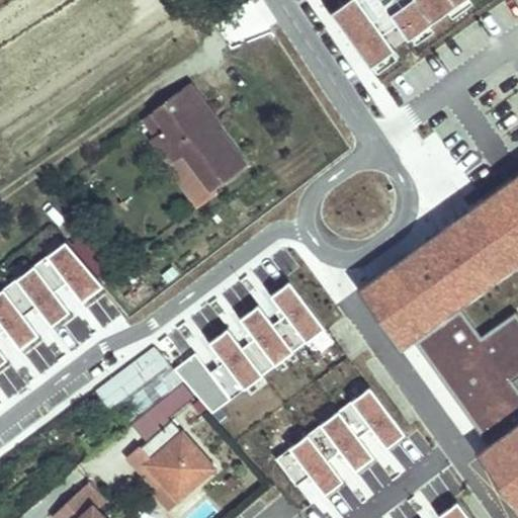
[(342,0),(327,11),(366,70),(400,48),(398,45),(464,0),(342,0)]
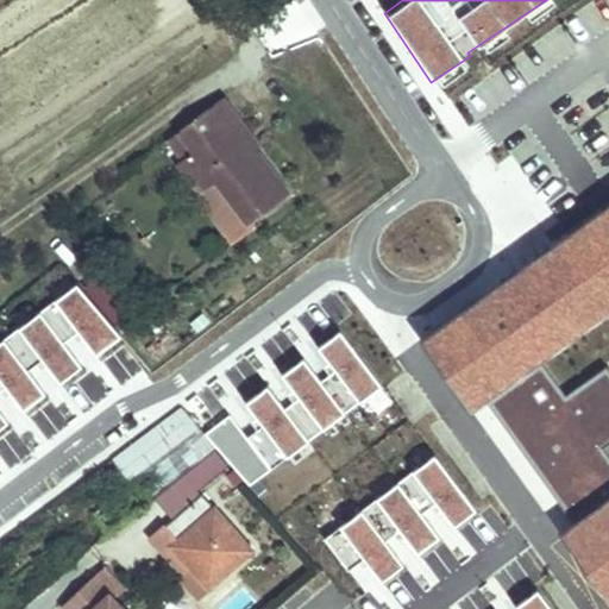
[(251,225),(288,195),(250,145),(245,138),(250,135),(223,99),(180,131),(195,151),(183,159),(179,164),(201,194),(218,181),(251,225)]
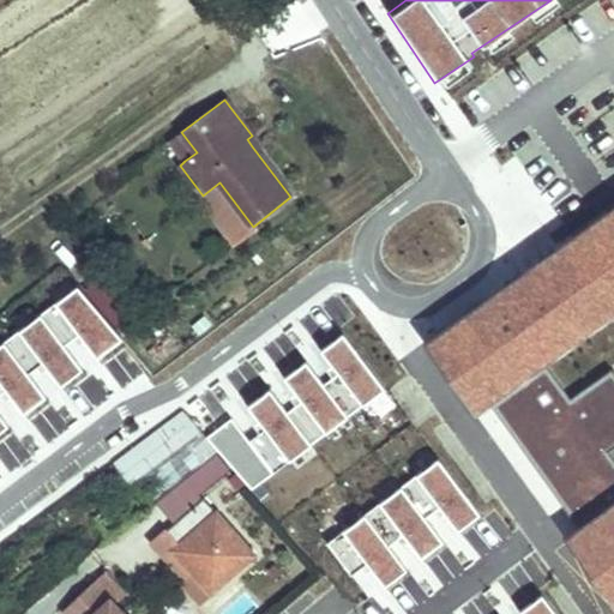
[(197,152),(181,132),(170,142),(185,161),(197,152)]
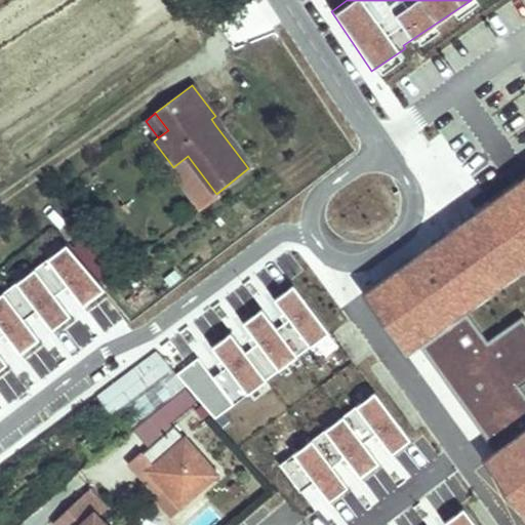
[(215,116),(211,119),(215,125),(219,122),(215,116)]
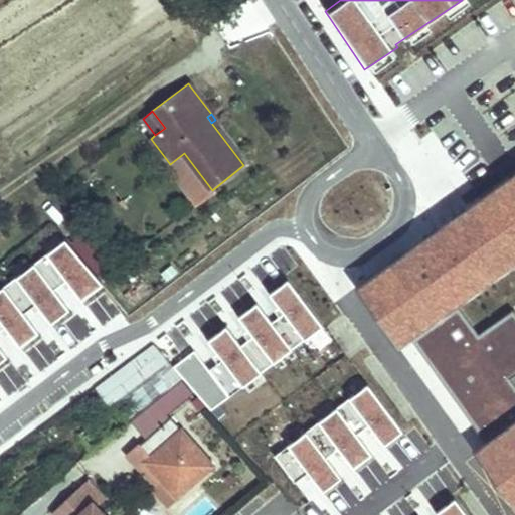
[(169,169),(196,206),(211,195),(212,190),(184,153),(170,164),(169,169)]
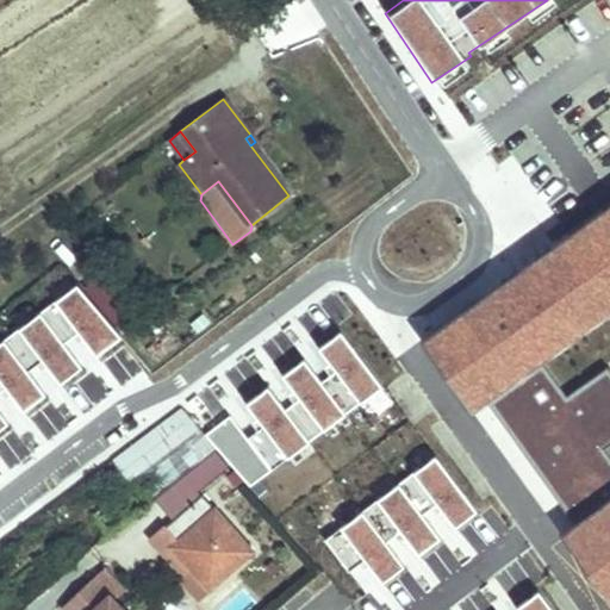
[(609,598),(609,454),(605,448),(609,443),(609,374),(607,371),(565,400),(539,365),(609,312),(609,206),(424,341),(474,410),(489,399),(578,523),(562,534),(609,598)]
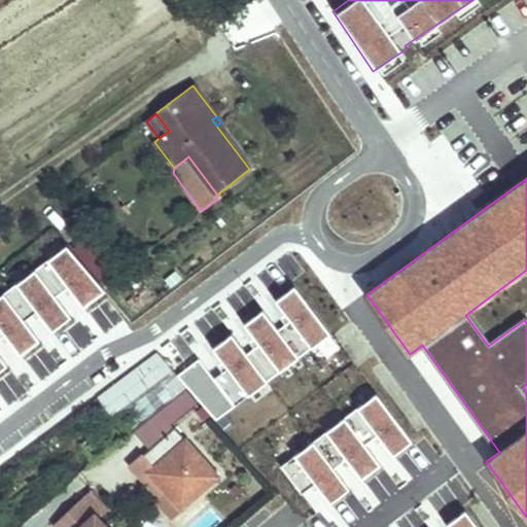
[(246,354),(232,335),(213,349),(229,367),(213,380),(198,360),(180,375),(216,421),(329,332),(294,287),(275,302),(289,320),(277,330),(262,311),(244,325),(259,344),(246,354)]
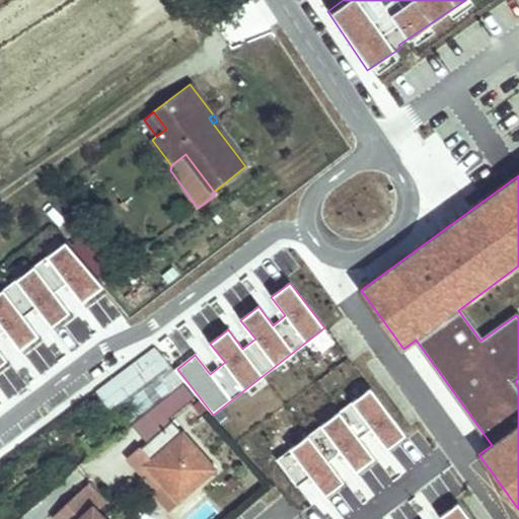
[(315,294),(307,301),(324,323),(332,316),(315,294)]
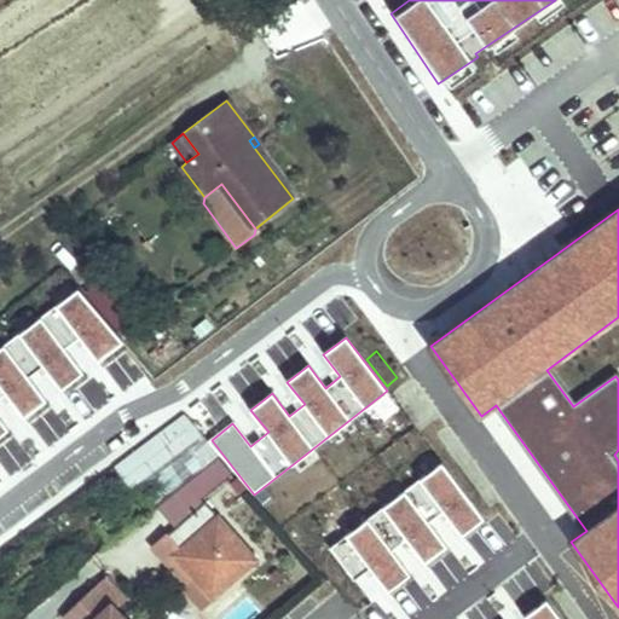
[(343,451),(358,475),(409,446),(394,422),(343,451)]
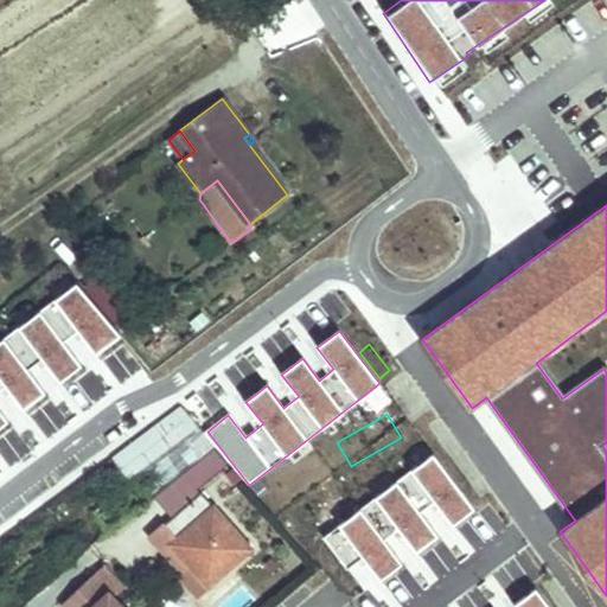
[(198,596),(253,549),(199,490),(228,464),(213,447),(157,497),(174,517),(152,537),(183,573),(180,576),(198,596)]
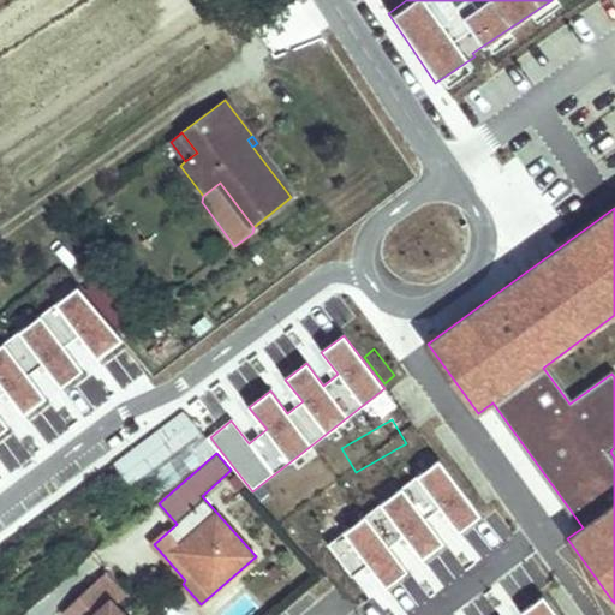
[(439,459),(324,544),(348,575),(368,561),(386,584),(406,569),(388,545),(404,533),(423,560),(443,544),(424,518),(441,506),(459,530),(479,514),(439,459)]
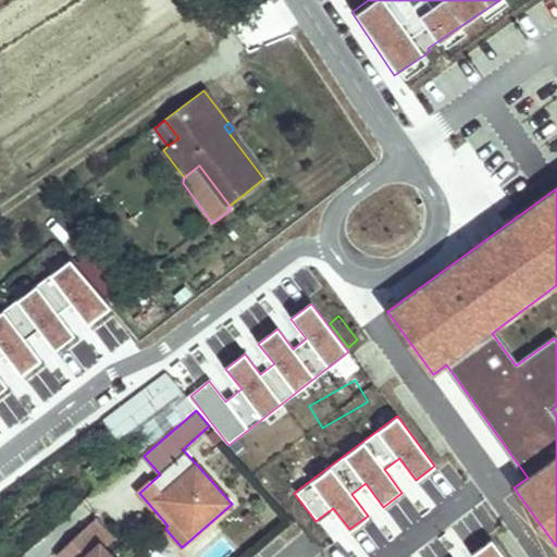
[(112,556),(85,528),(58,554),(60,556),(112,556)]
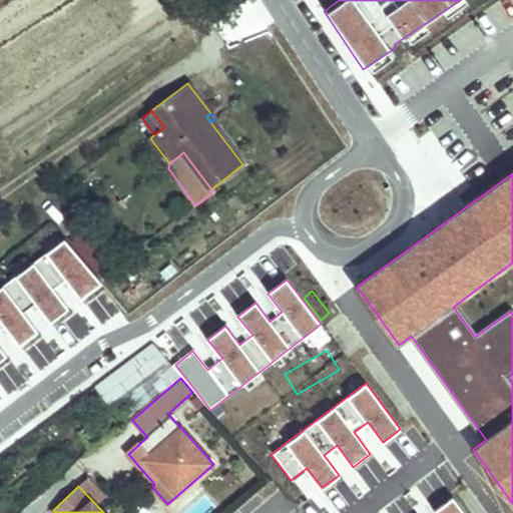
[(466,512),(453,496),(435,510),(437,512),(466,512)]
